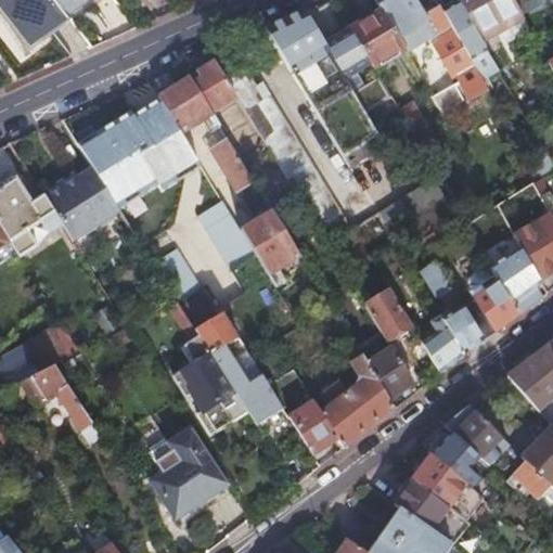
[(0,0),(0,1),(31,41),(69,11),(61,0),(0,0)]
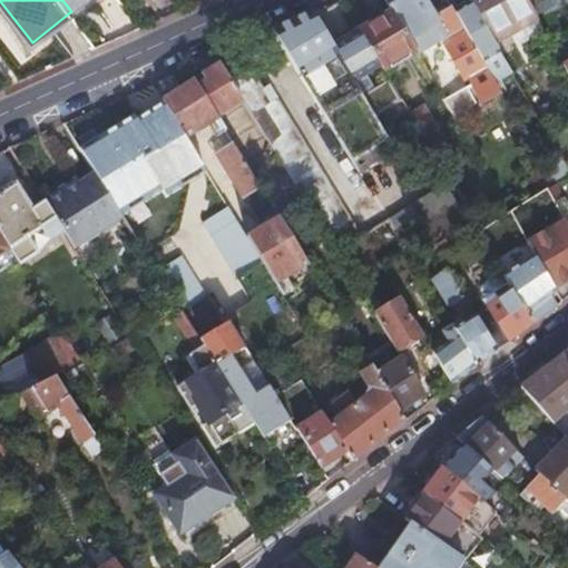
[(62,0),(71,11),(78,20),(103,0),(62,0)]
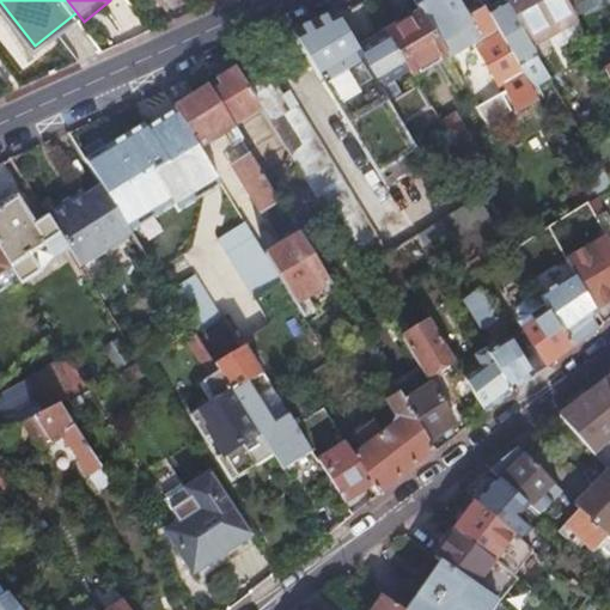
[(427,0),(418,6),(421,12),(445,54),(473,38),(477,35),(481,40),(475,43),(500,84),(504,81),(519,107),(538,95),(523,69),(519,62),(496,24),(489,12),(486,6),(486,5),(469,16),(459,0),(427,0)]
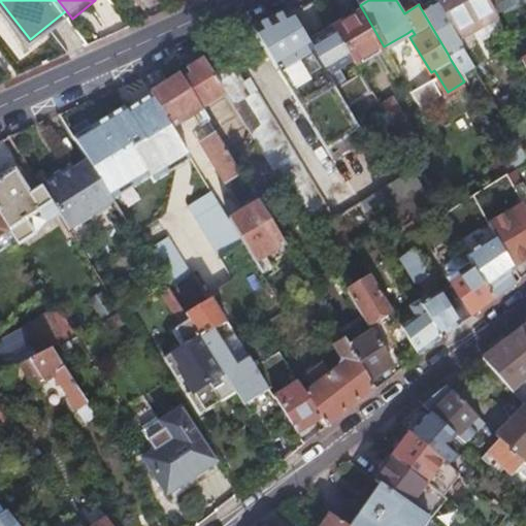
[(458,36),(436,0),(429,0),(425,2),(419,5),(422,10),(428,21),(448,54),(463,44),(458,36)]
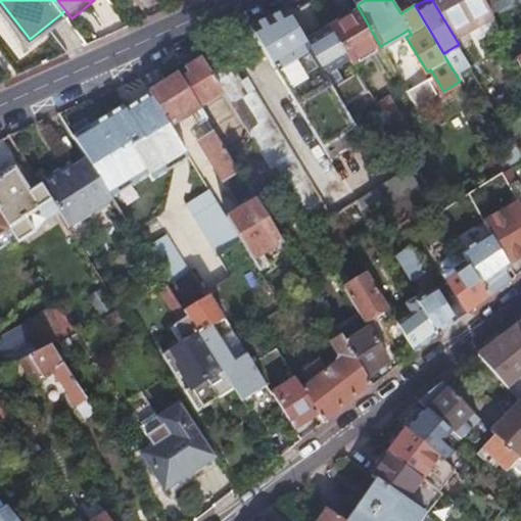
[(432,0),(454,36),(493,14),(490,8),(484,0),(432,0)]
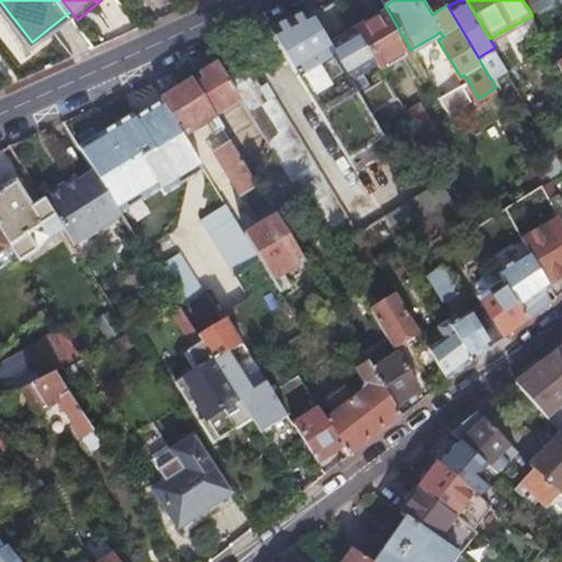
[(522,0),(529,9),(535,6),(531,0),(522,0)]
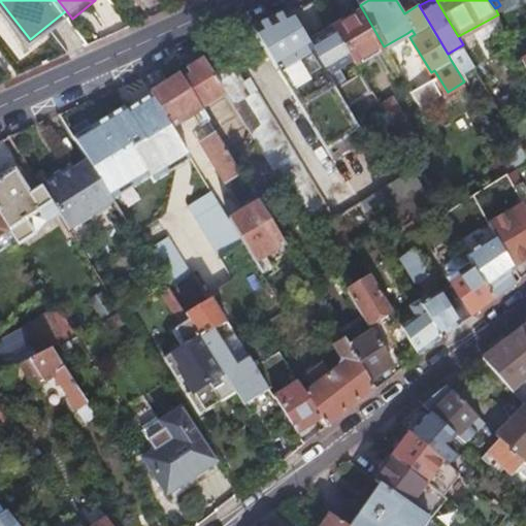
[(290,8),(252,26),(332,155),(365,135),(347,104),(309,41),(290,8)]
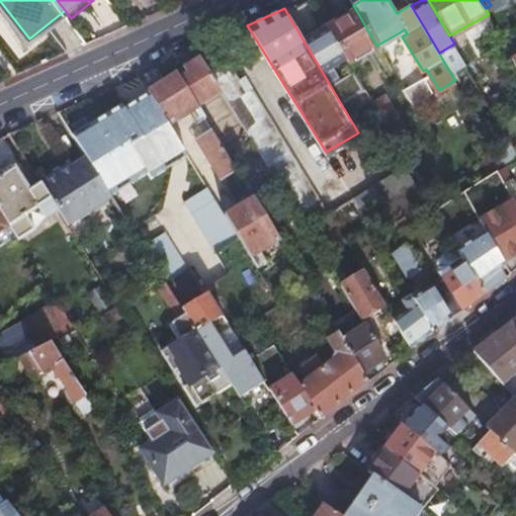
[(356,10),(328,26),(348,58),(350,63),(377,47),(376,46),(356,10)]
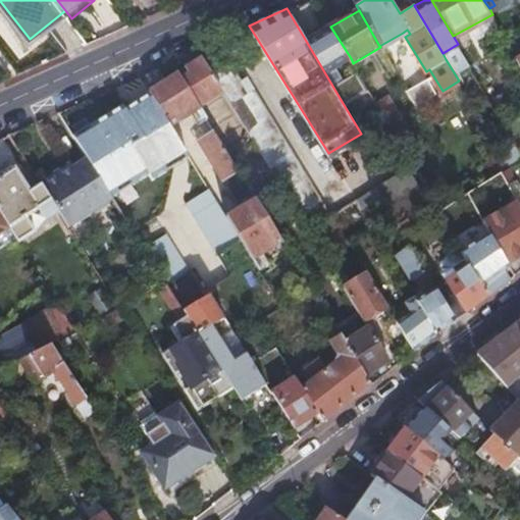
[(330,27),(306,41),(343,103),(369,89),(358,71),(346,79),(338,65),(351,58),(330,27)]
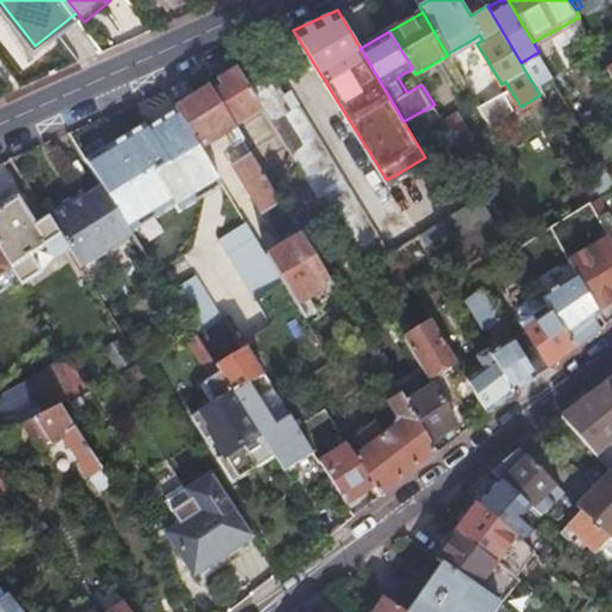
[(253,47),(233,57),(239,67),(249,82),(268,70),(253,47)]
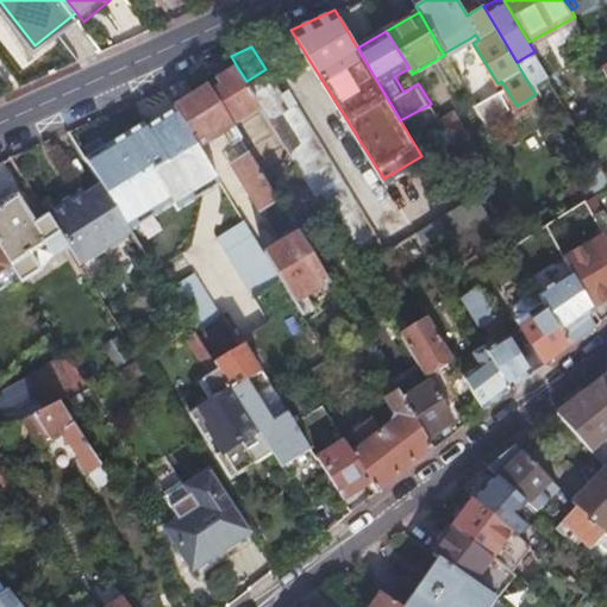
[(217,94),(232,120),(241,116),(242,118),(261,106),(246,81),(237,67),(219,79),(225,89),(217,94)]
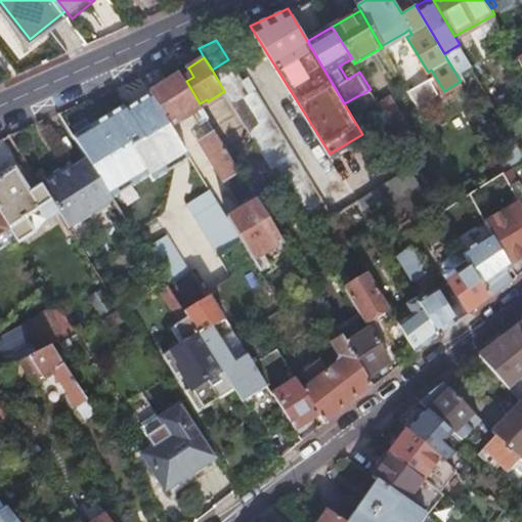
[(212,70),(224,91),(298,211),(308,226),(333,215),(248,76),(241,80),(228,59),(212,70)]
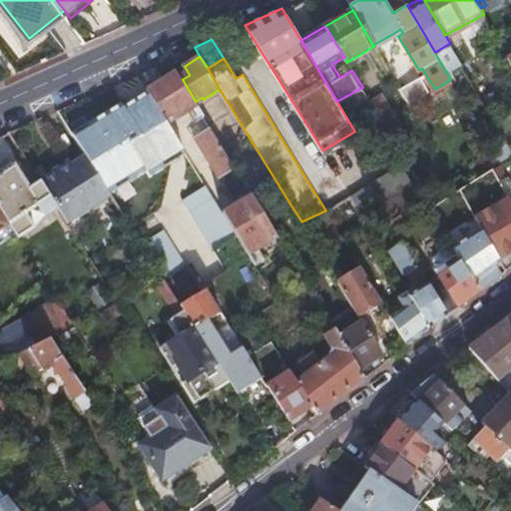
[(177,72),(148,89),(166,119),(195,101),(182,79),(177,72)]
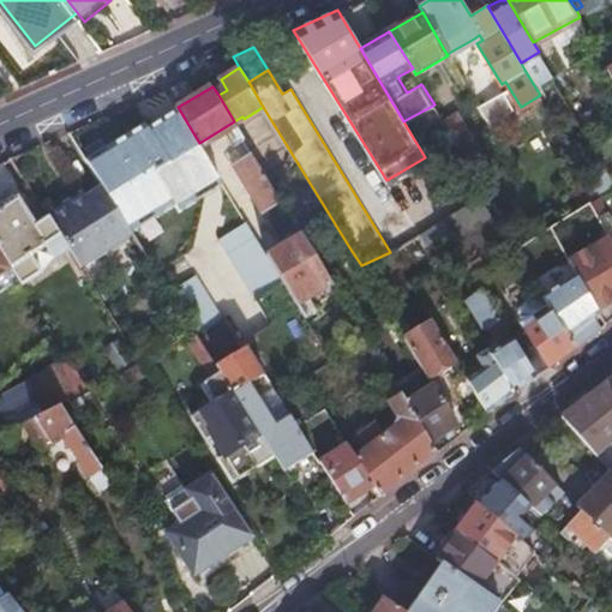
[(541,99),(546,107),(555,102),(550,94),(541,99)]
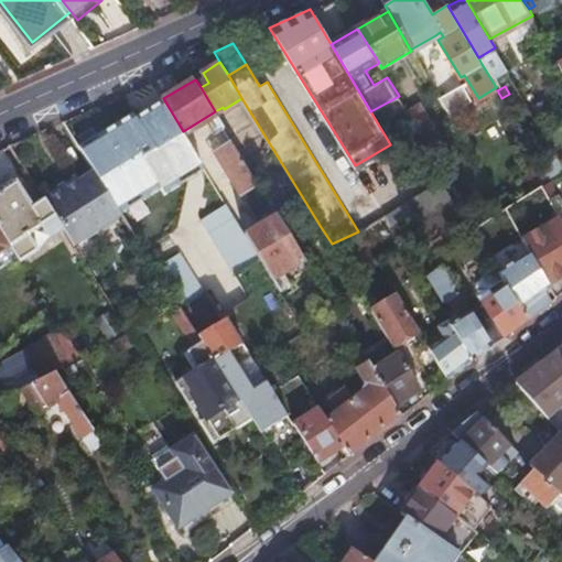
[(183,131),(163,98),(137,115),(235,270),(258,254),(246,233),(186,137),(183,131)]
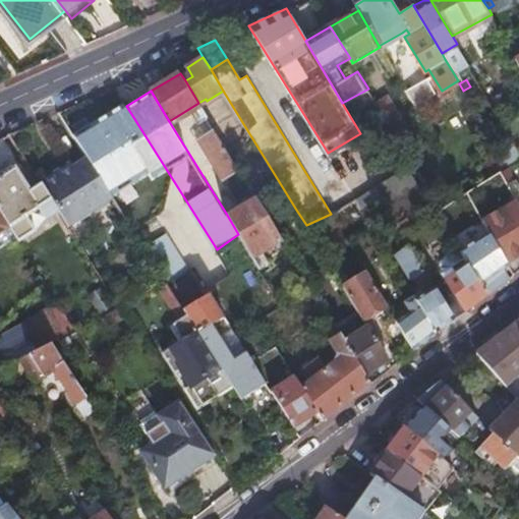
[(377,102),(384,114),(395,107),(388,96),(377,102)]
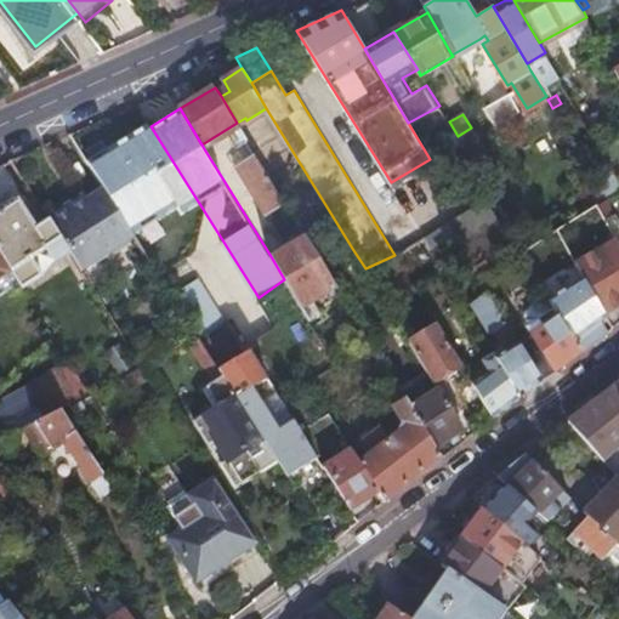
[(237,123),(202,145),(205,151),(240,128),(237,123)]
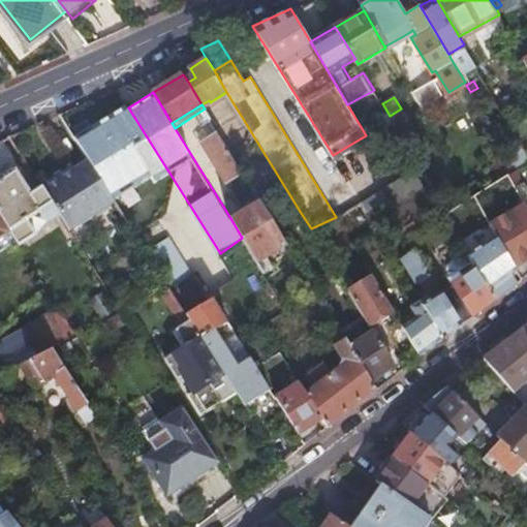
[(390,116),(393,120),(395,124),(405,118),(401,109),(390,116)]
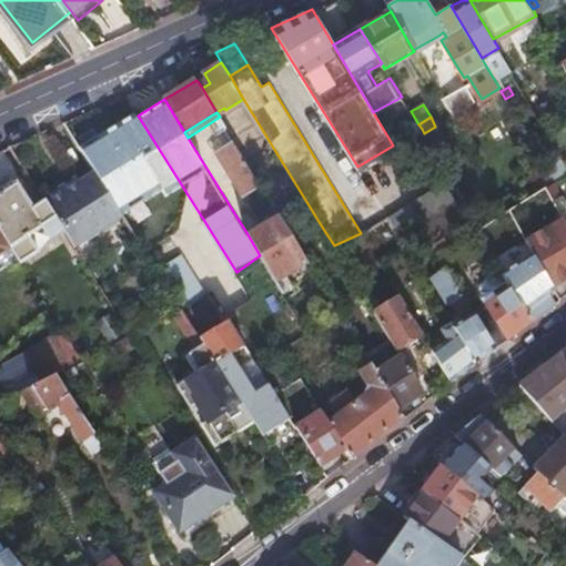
[(123,214),(180,304),(182,307),(206,291),(108,134),(82,150),(97,172),(123,214)]
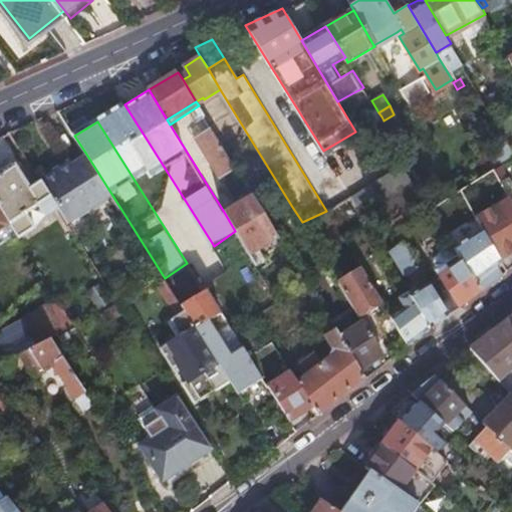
[(219,179),(237,169),(232,160),(223,146),(212,128),(195,138),(219,179)]
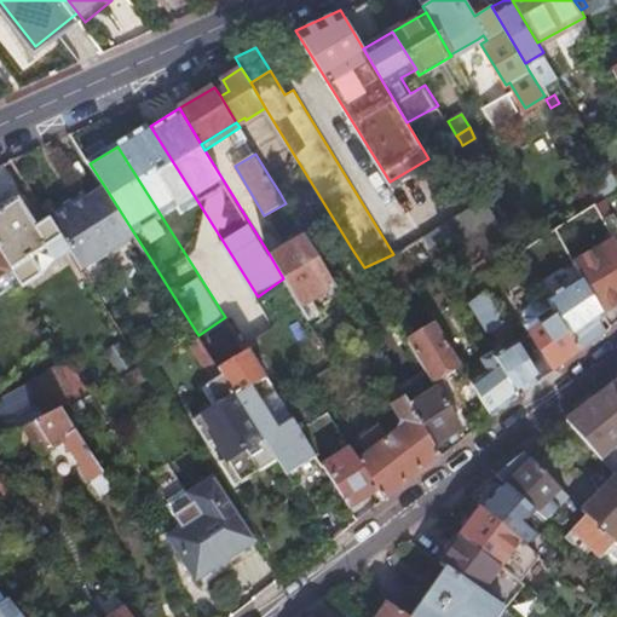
[(71,200),(50,214),(82,266),(134,234),(105,188),(88,197),(85,191),(71,200)]
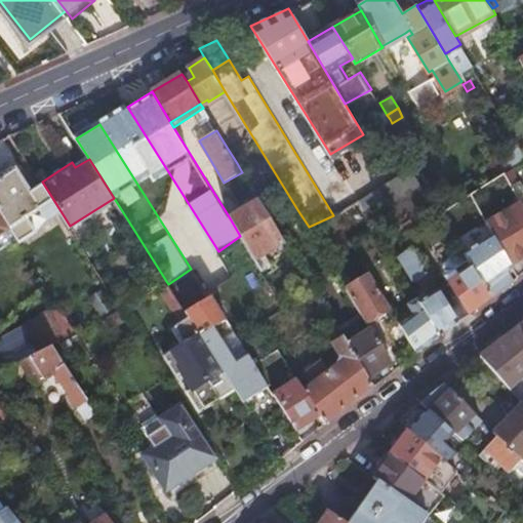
[(512,167),(505,171),(510,179),(517,175),(512,167)]
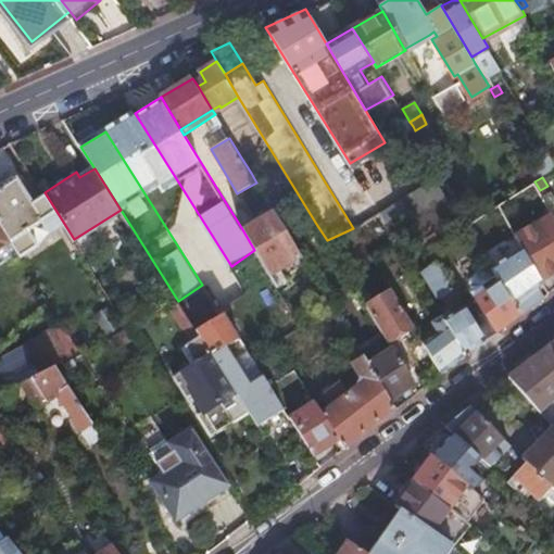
[(16,179),(0,189),(0,225),(10,240),(42,219),(16,179)]
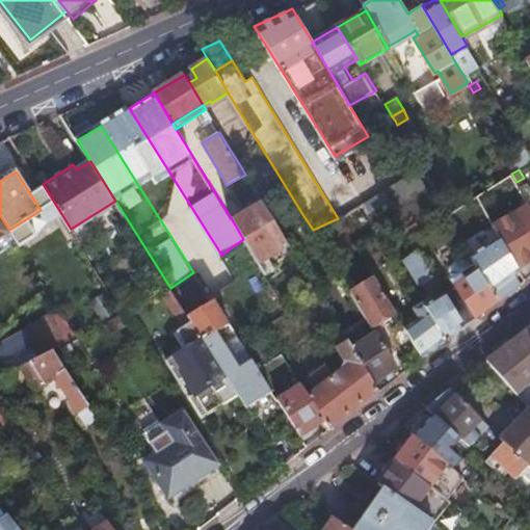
[(529,188),(525,181),(519,185),(529,204),(529,188)]
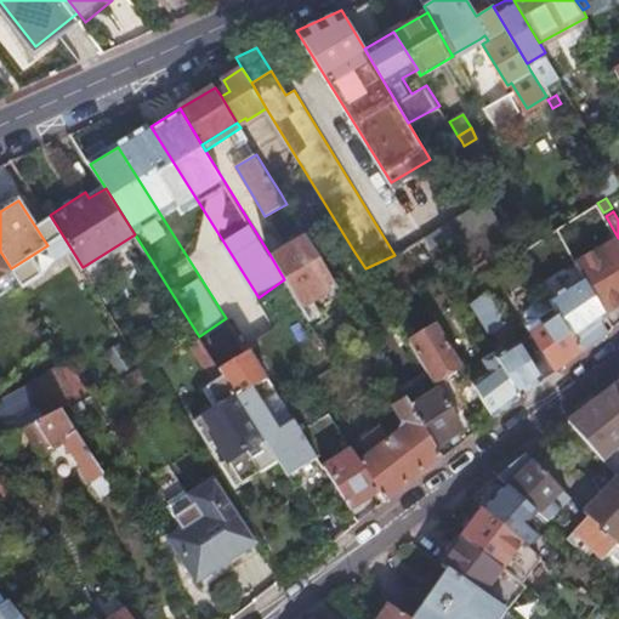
[(487,256),(461,214),(424,237),(443,267),(449,277),(487,256)]
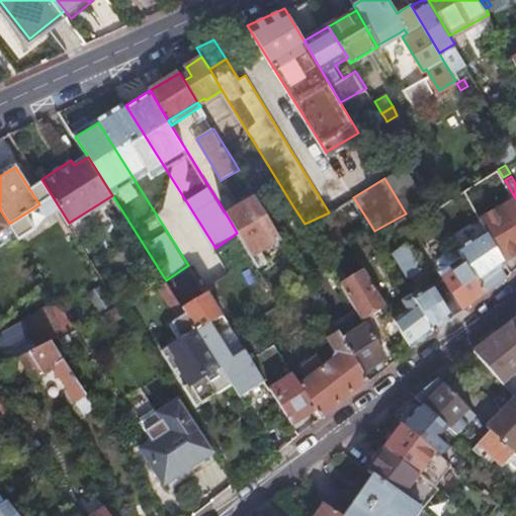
[(226,213),(237,233),(257,265),(267,260),(258,246),(271,238),(274,242),(281,237),(271,222),(255,195),(226,213)]
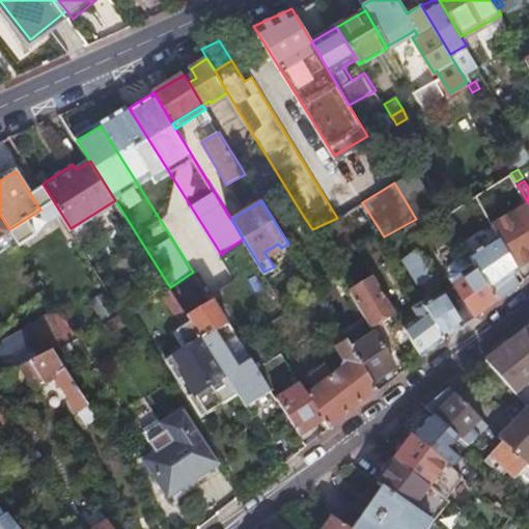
[(362,202),(337,218),(353,244),(379,228),(362,202)]
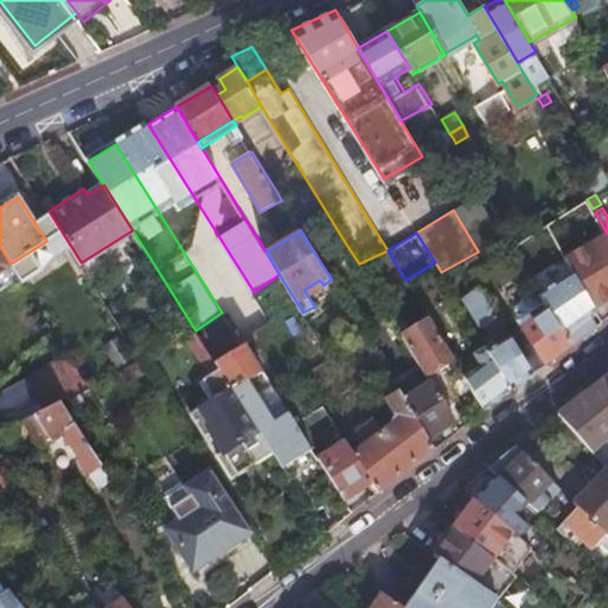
[(607,234),(566,258),(574,271),(594,304),(603,298),(607,296),(607,267),(606,265),(607,264),(607,234)]
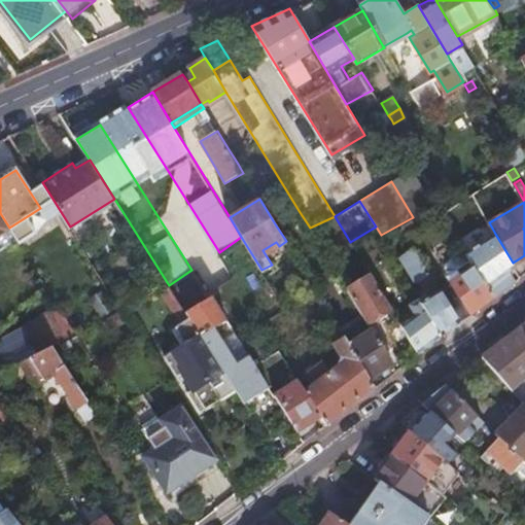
[(442,212),(433,216),(460,259),(468,254),(466,251),(442,212)]
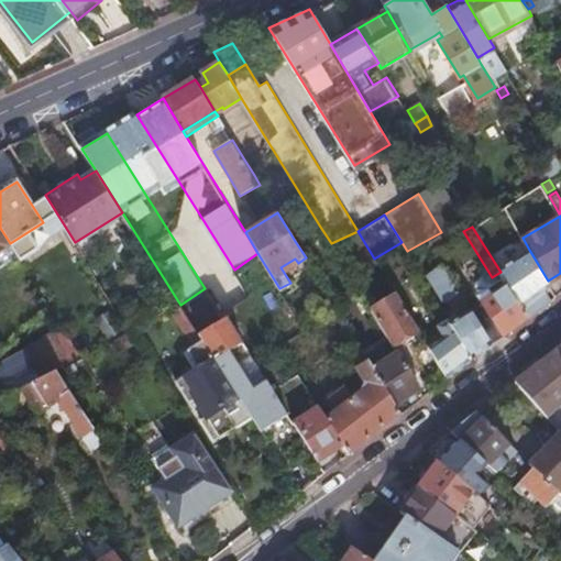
[(10,243),(0,228),(0,266),(18,255),(10,243)]
